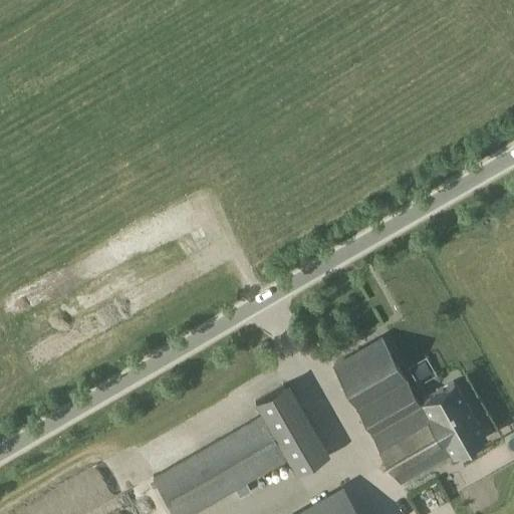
[(452,451),(452,452),(484,433),(455,380),(422,399),(424,402),(420,404),(381,335),(332,363),(401,481),(452,451)]
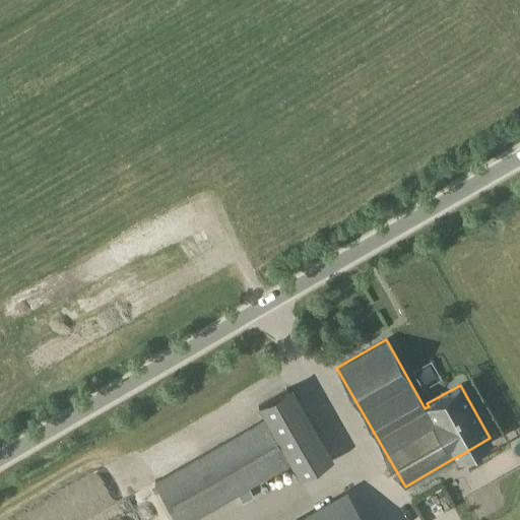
[(299,476),(327,460),(286,389),(258,405),(299,476)]
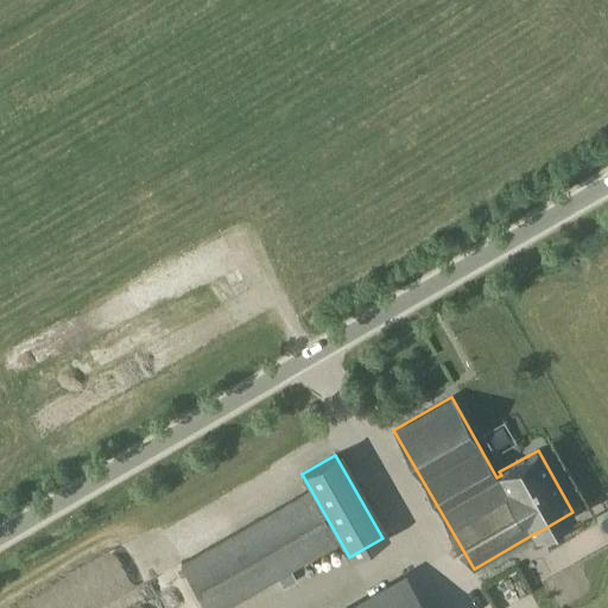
[(206,607),(223,607),(339,542),(309,489),(181,564),(206,607)]
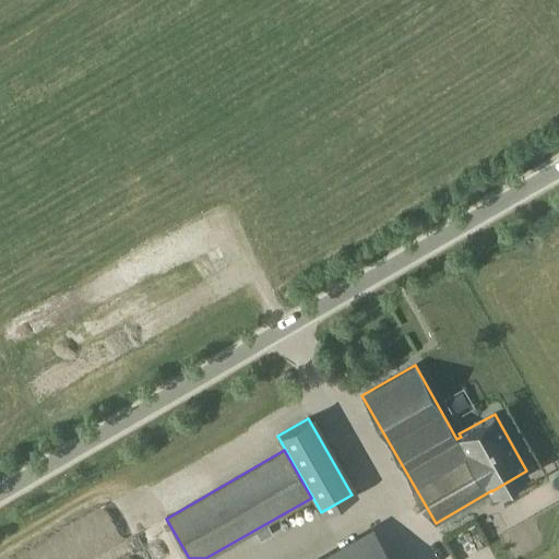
[(486,510),(496,525),(518,512),(509,496),(486,510)]
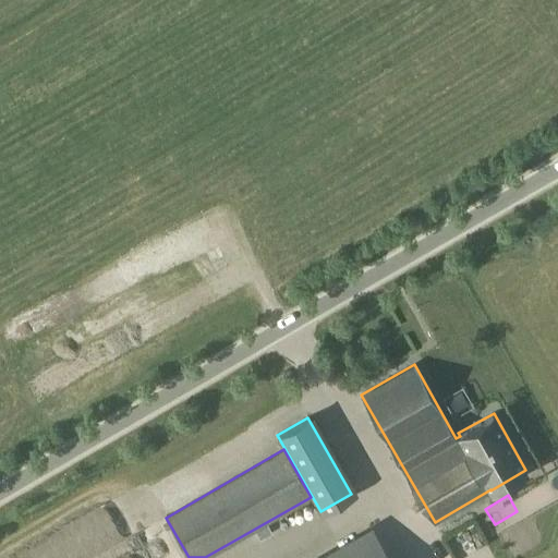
[(388,557),(373,531),(339,550),(325,557),(388,557)]
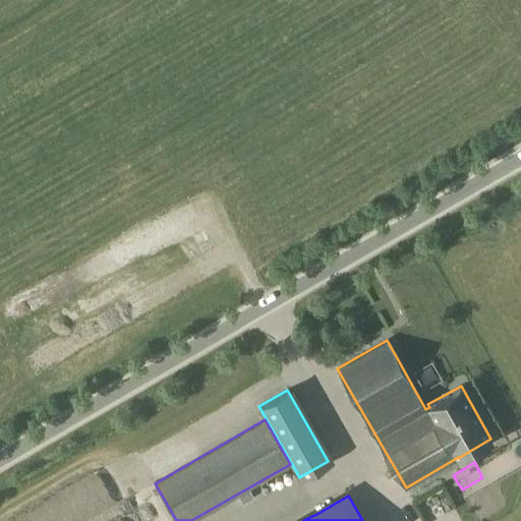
[(464,520),(455,504),(421,520),(464,520)]
